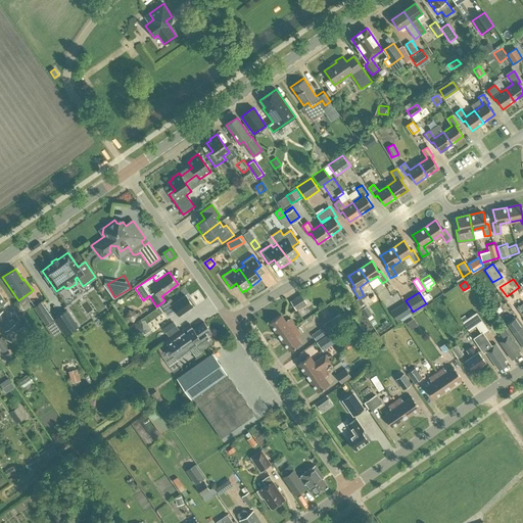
[(289,300),(295,310),(305,302),(299,293),(289,300)]
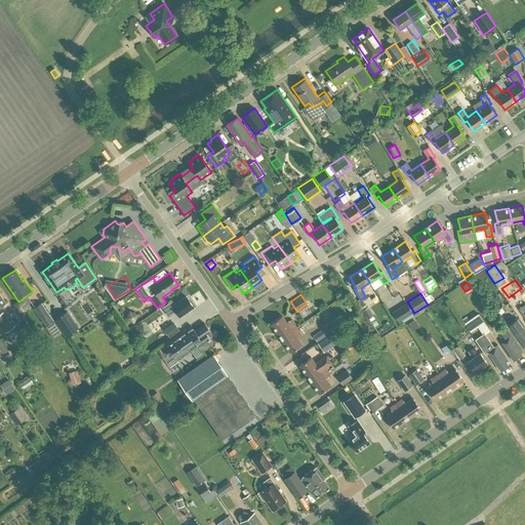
[(162,307),(169,317),(176,312),(179,316),(193,307),(186,296),(174,305),(171,299),(162,307)]
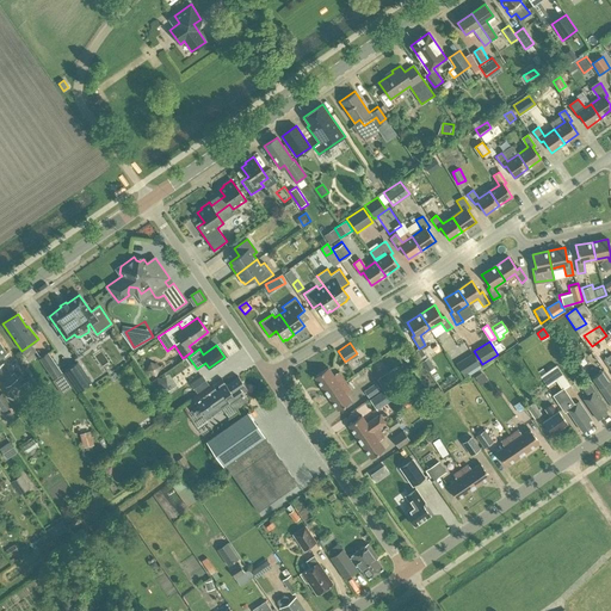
[(47,352),(37,358),(51,380),(61,374),(47,352)]
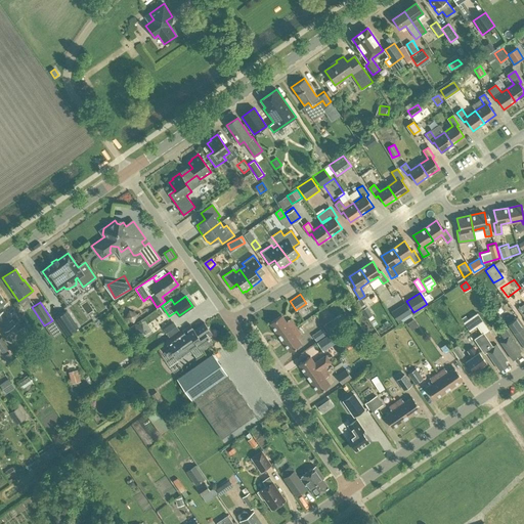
[(404,303),(391,311),(397,321),(411,312),(404,303)]
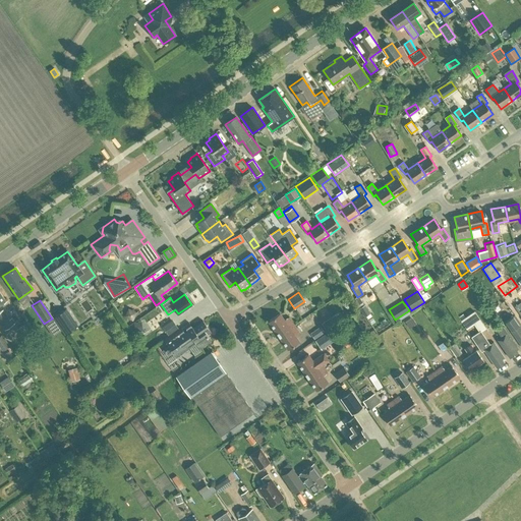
[(370,312),(364,304),(359,307),(364,316),(370,312)]
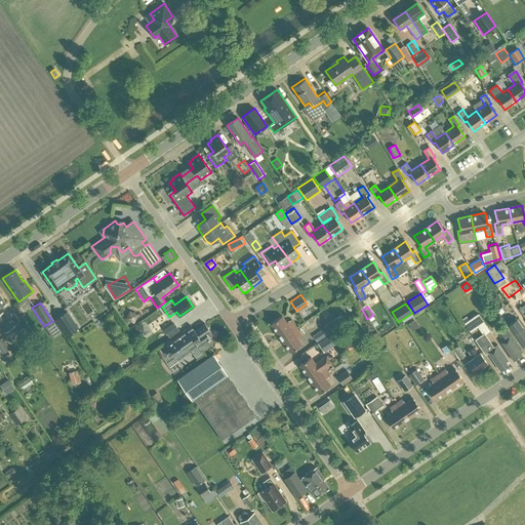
[(78,328),(66,312),(54,320),(66,336),(78,328)]
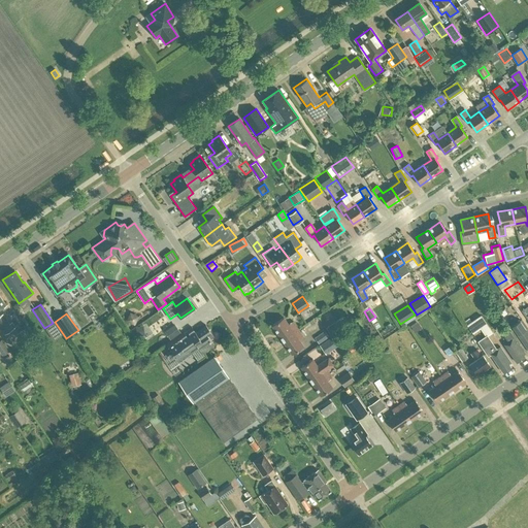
[(0,316),(0,329),(4,336),(15,328),(12,322),(10,324),(3,315),(0,316)]
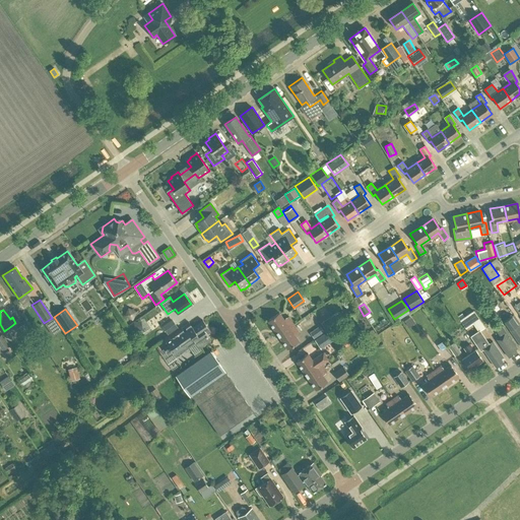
[(459,320),(465,328),(472,323),(477,331),(483,326),(472,310),(459,320)]
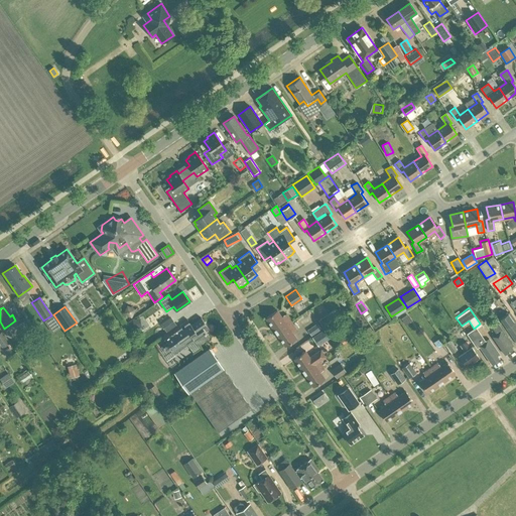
[(265,318),(275,333),(291,321),(286,314),(281,316),(277,310),(265,318)]
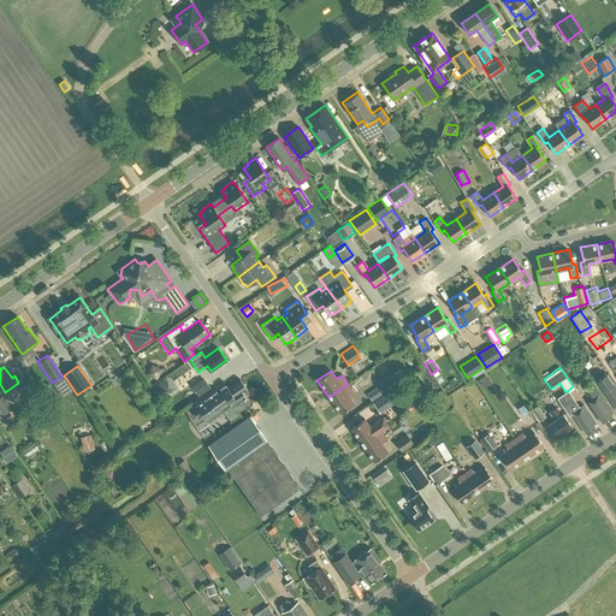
[(392,374),(380,383),(386,390),(398,383),(392,374)]
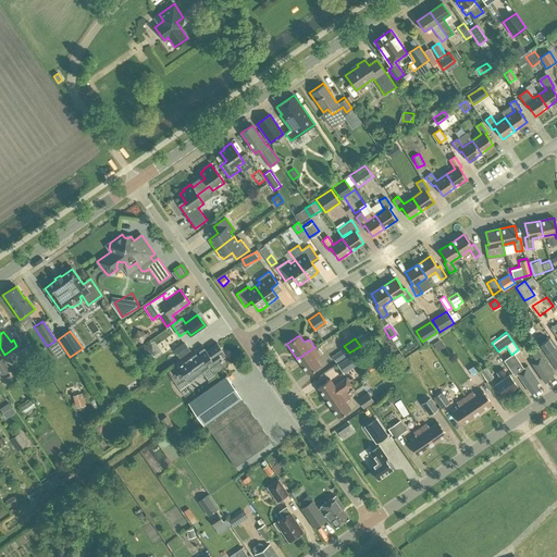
[(57,341),(48,346),(57,358),(65,353),(57,341)]
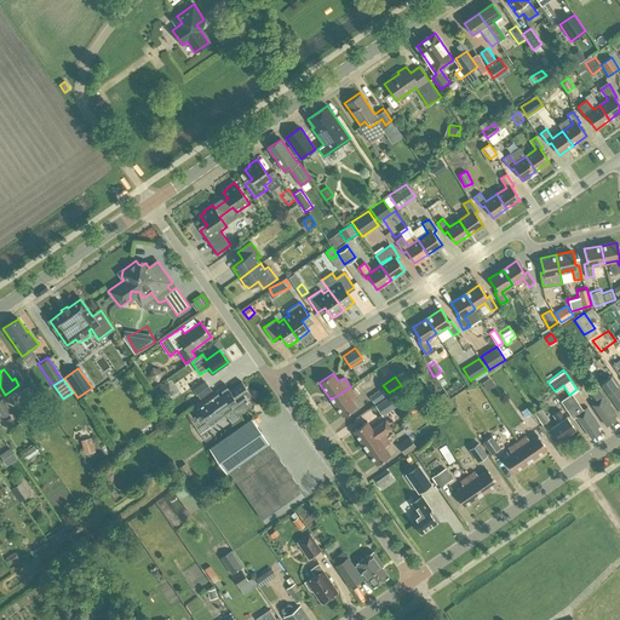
[(602,384),(609,394),(608,394),(619,411),(619,386),(615,389),(609,379),(602,384)]
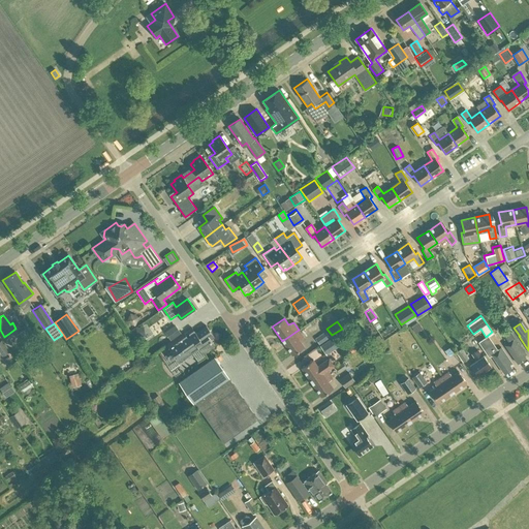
[(170,340),(181,333),(175,324),(165,332),(170,340)]
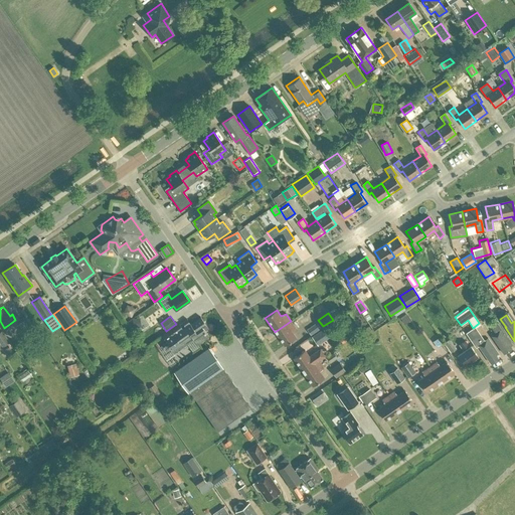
[(170,348),(174,353),(194,339),(197,344),(209,336),(205,330),(208,328),(200,317),(190,324),(187,319),(162,336),(166,341),(162,344),(166,351),(170,348)]
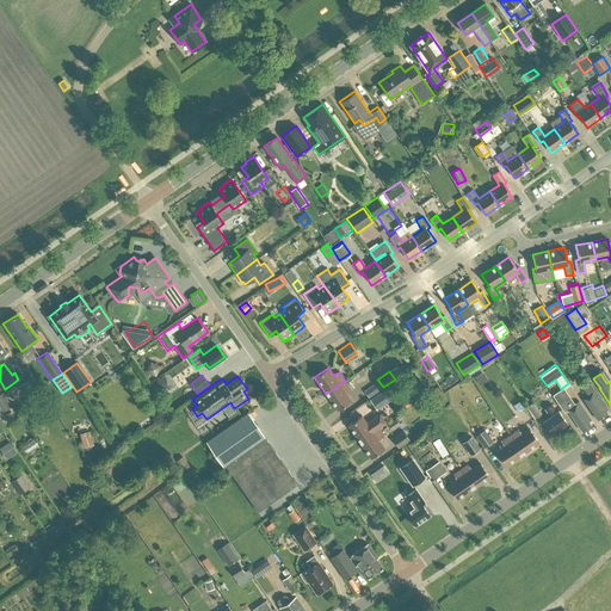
[(168,388),(166,378),(156,380),(159,390),(168,388)]
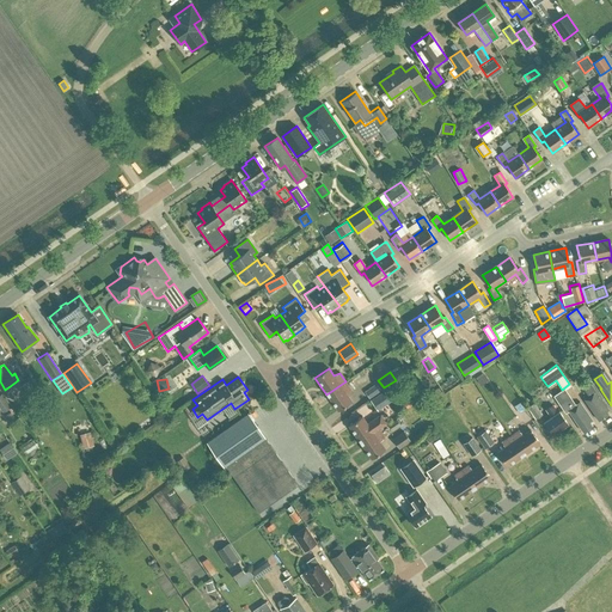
[(326,395),(338,410),(352,402),(347,393),(352,390),(346,381),(326,395)]
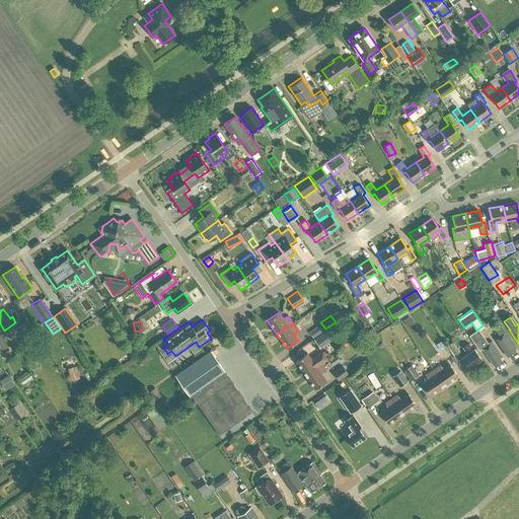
[(311,331),(315,338),(325,330),(321,324),(311,331)]
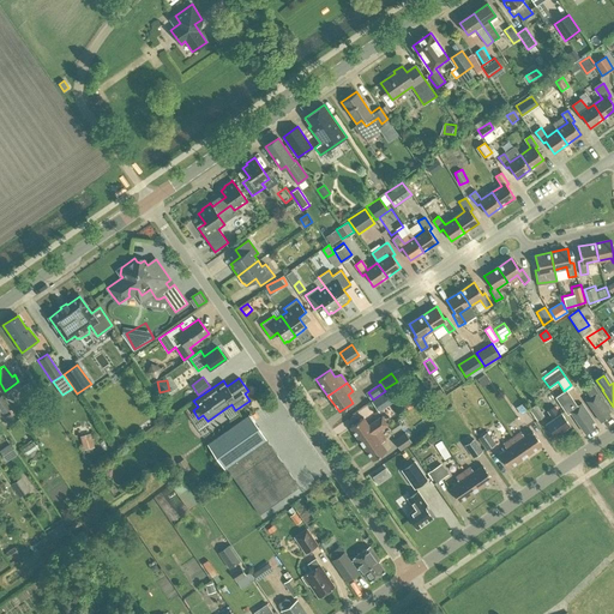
[(608,414),(611,411),(593,386),(585,391),(591,398),(587,402),(601,422),(609,416),(608,414)]
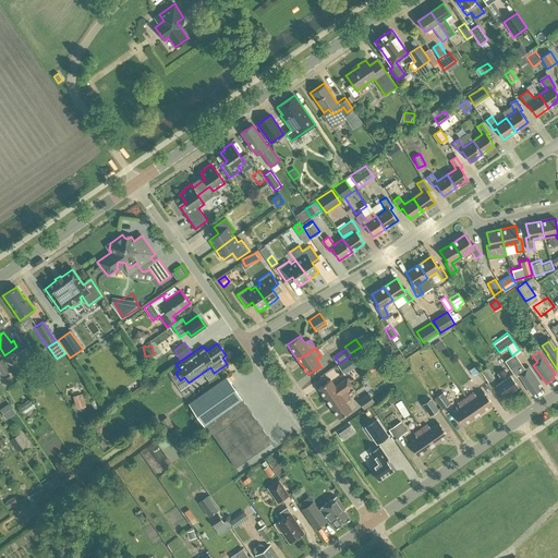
[(338,365),(344,375),(361,363),(354,354),(338,365)]
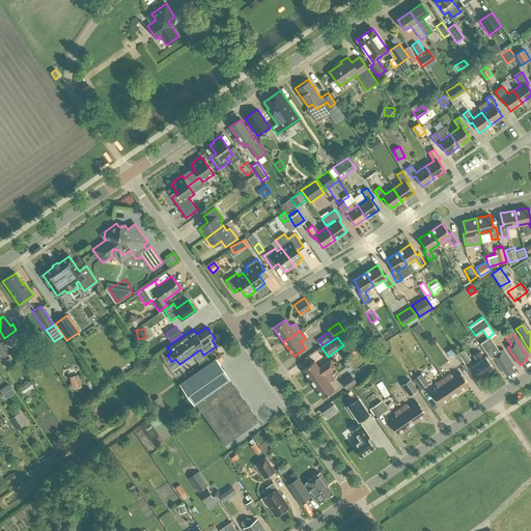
[(513,365),(503,350),(499,353),(488,338),(480,344),(491,359),(493,357),(505,375),(513,369),(511,367),(513,365)]
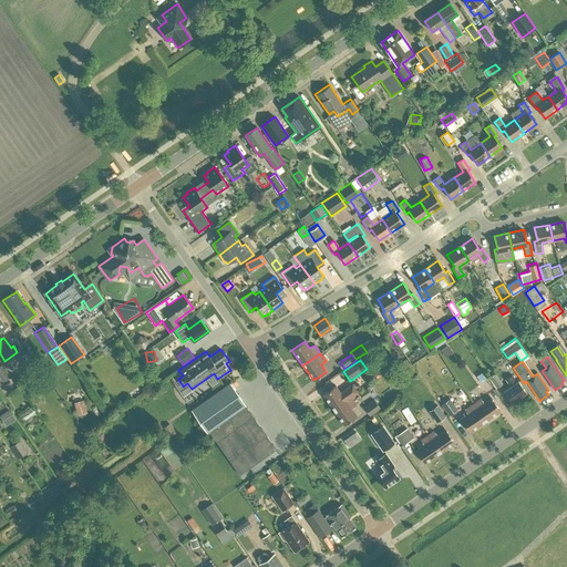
[(0,366),(0,378),(2,382),(10,377),(2,366),(0,366)]
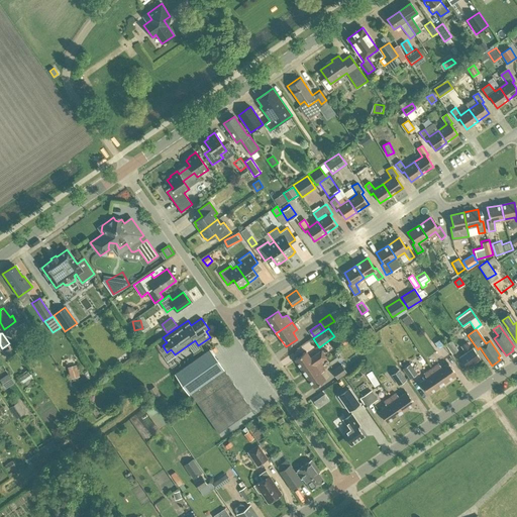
[(337,343),(340,347),(348,341),(345,337),(337,343)]
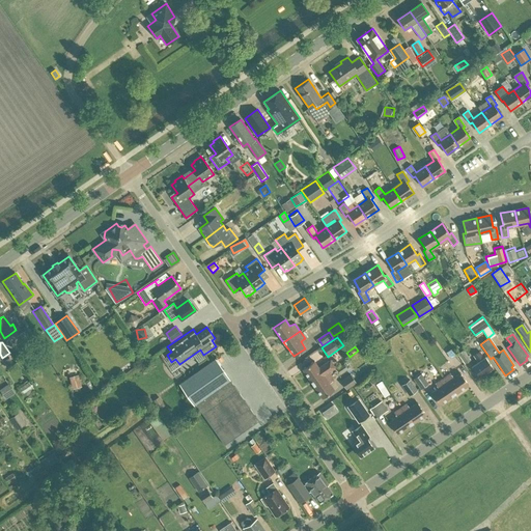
[(457,354),(465,364),(471,360),(464,350),(457,354)]
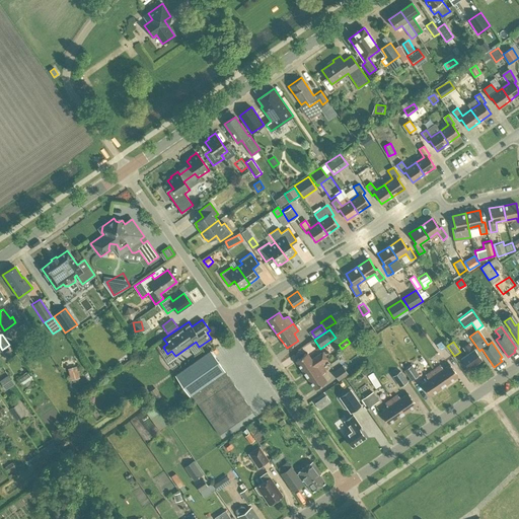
[(469,344),(463,348),(467,355),(461,359),(468,369),(482,360),(474,350),(473,351),(469,344)]
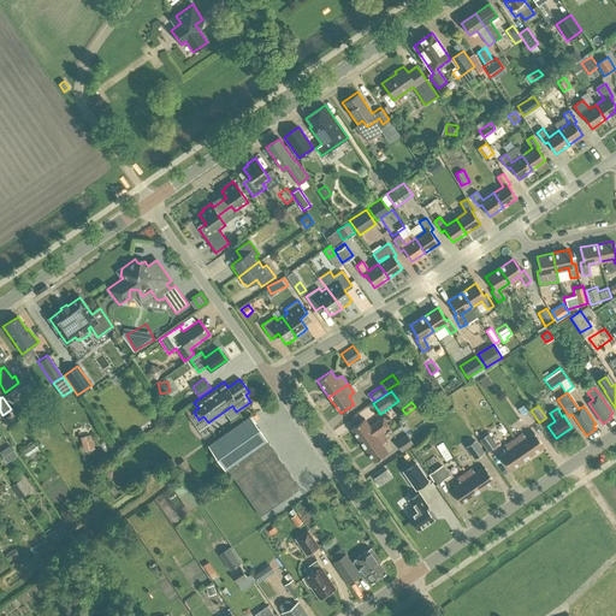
[(4,419),(9,426),(13,422),(9,415),(4,419)]
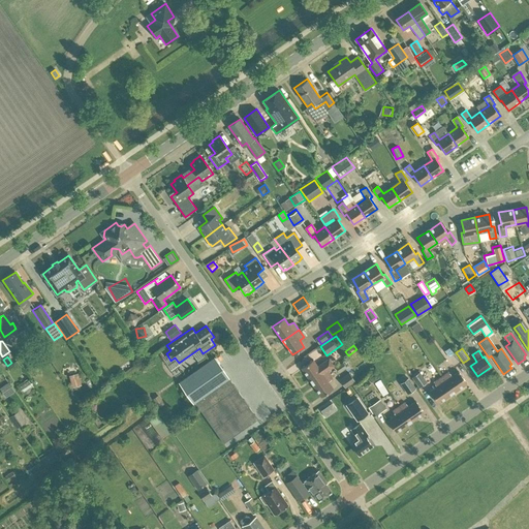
[(194,404),(195,403),(223,443),(257,418),(215,358),(179,382),(194,404)]
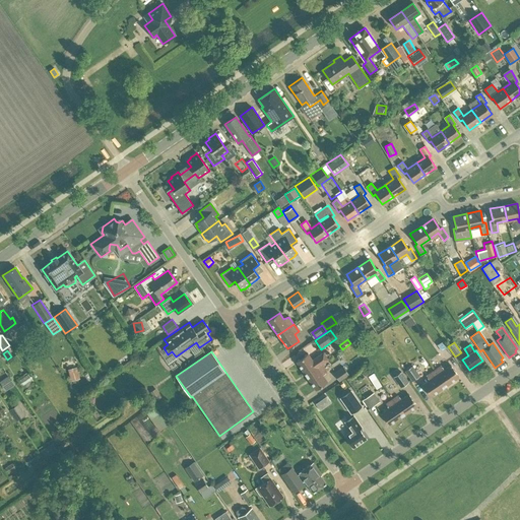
[(296,362),(306,376),(322,365),(321,365),(328,360),(323,352),(312,360),(308,353),(296,362)]
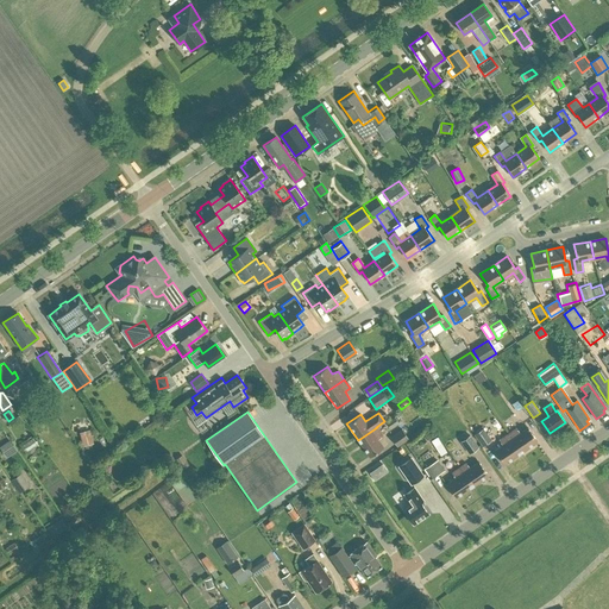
[(394,416),(387,422),(390,428),(399,422),(394,416)]
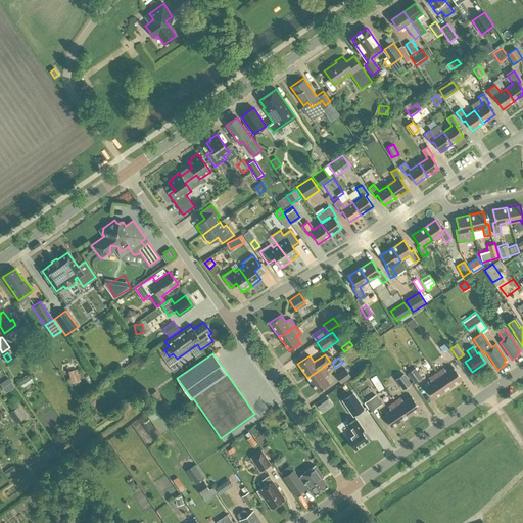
[(307,378),(318,392),(329,384),(324,377),(329,374),(324,367),(307,378)]
